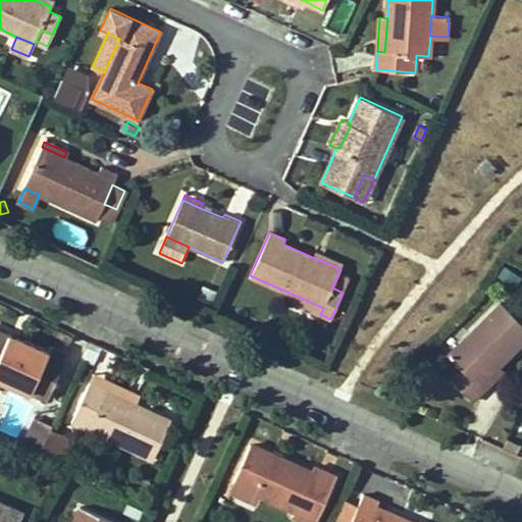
[(314,258),(341,269),(343,265),(316,253),(314,258)]
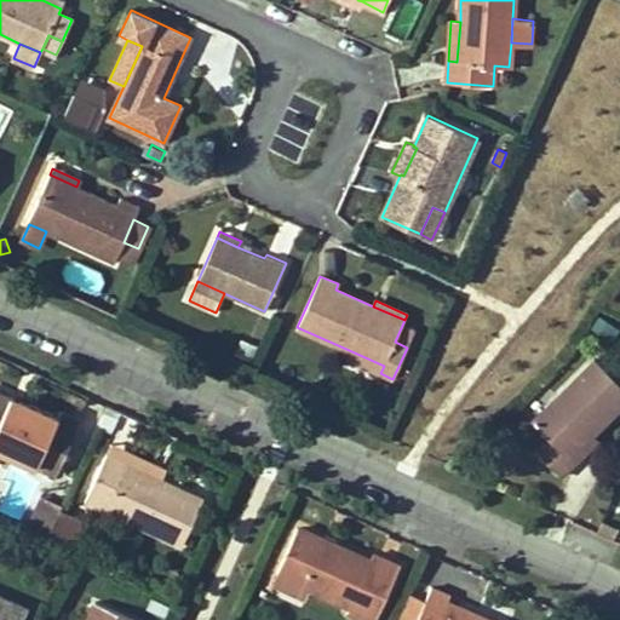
[(591,327),(606,337),(614,326),(600,316),(591,327)]
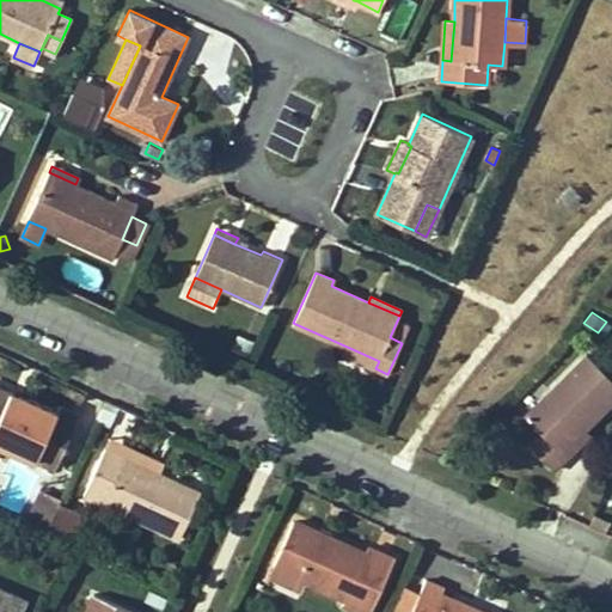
[(606,322),(598,332),(604,336),(611,325),(606,322)]
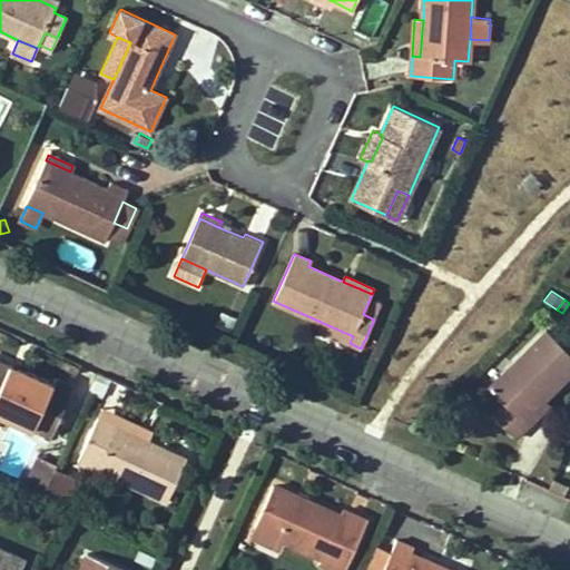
[(222,313),(216,326),(231,332),(236,318),(222,313)]
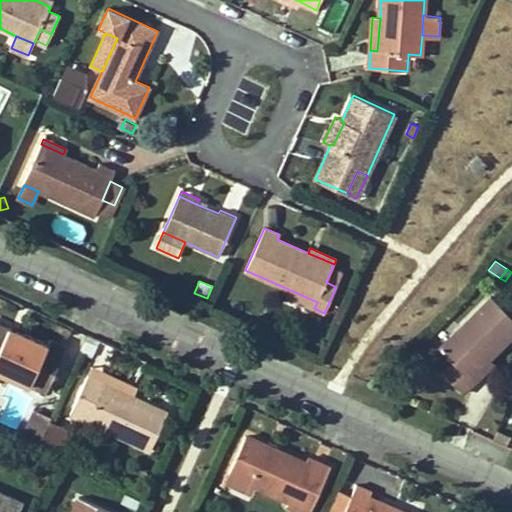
[(317,302),(288,289),(286,295),(314,308),(317,302)]
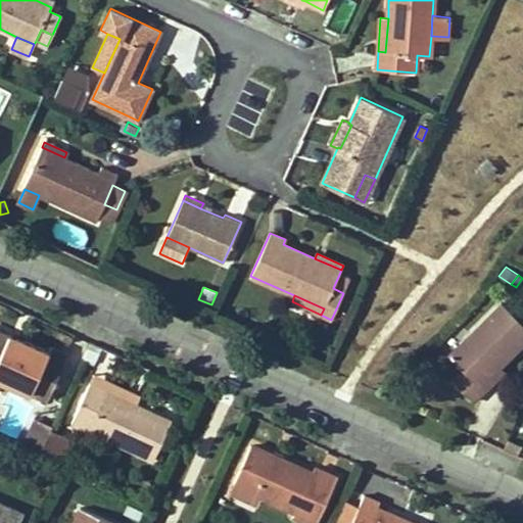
[(463,370),(452,380),(473,401),(484,390),(480,385),(500,366),(522,342),(522,324),(502,302),(448,355),(463,370)]
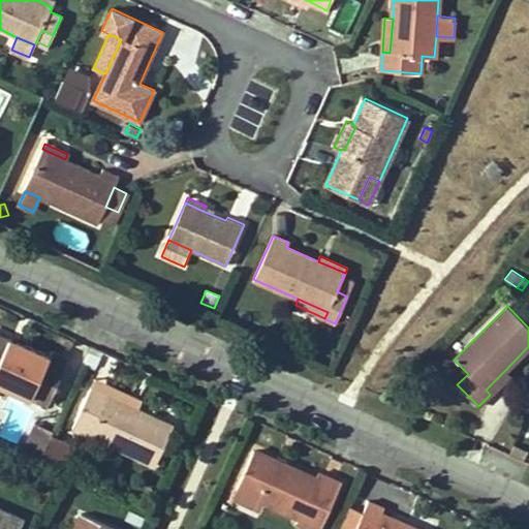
[(0,334),(0,382),(48,404),(68,359),(52,350),(49,356),(0,334)]
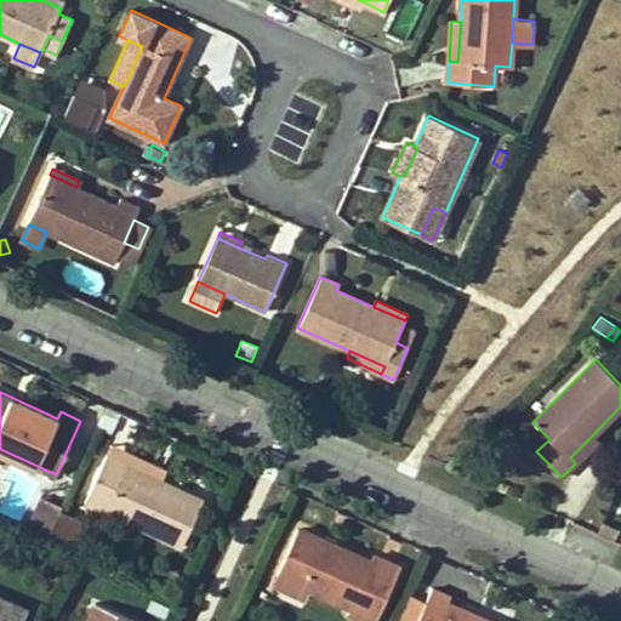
[(119,411),(108,406),(98,427),(109,432),(119,411)]
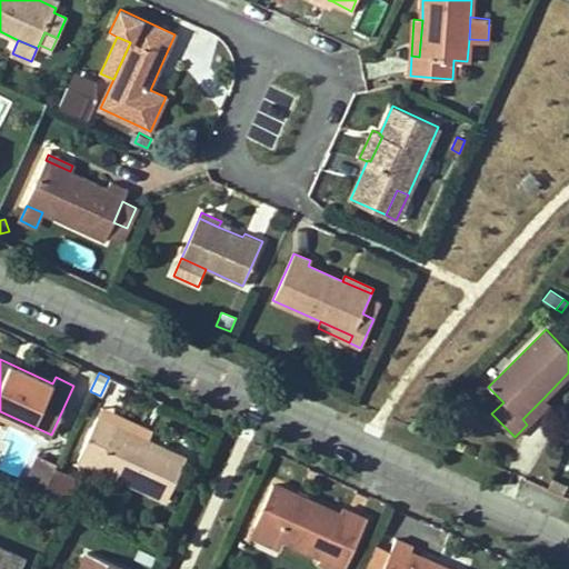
[(522,419),(527,425),(549,403),(543,398),(522,419)]
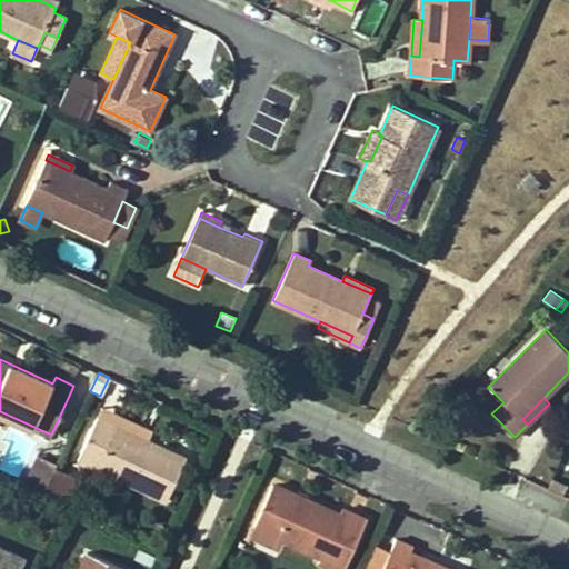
[(102,408),(98,417),(112,423),(117,415),(102,408)]
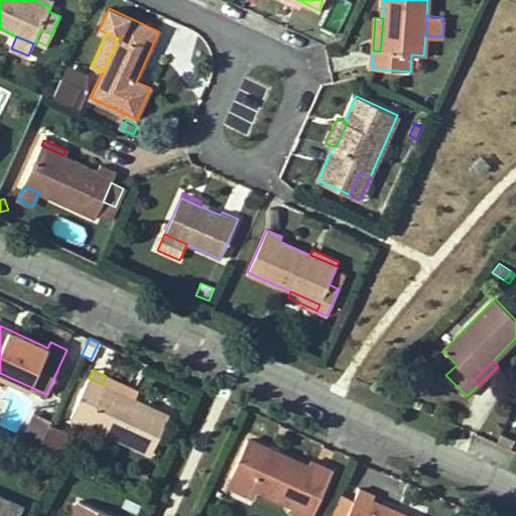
[(102,391),(130,403),(132,398),(133,398),(137,390),(106,376),(102,384),(105,385),(102,391)]
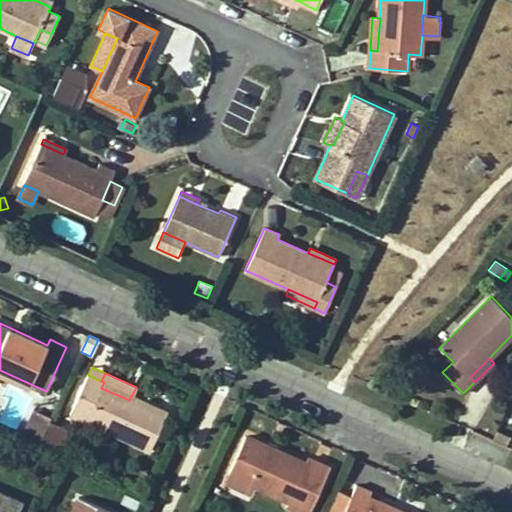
[(34,409),(20,437),(22,437),(29,422),(31,423),(37,410),(34,409)]
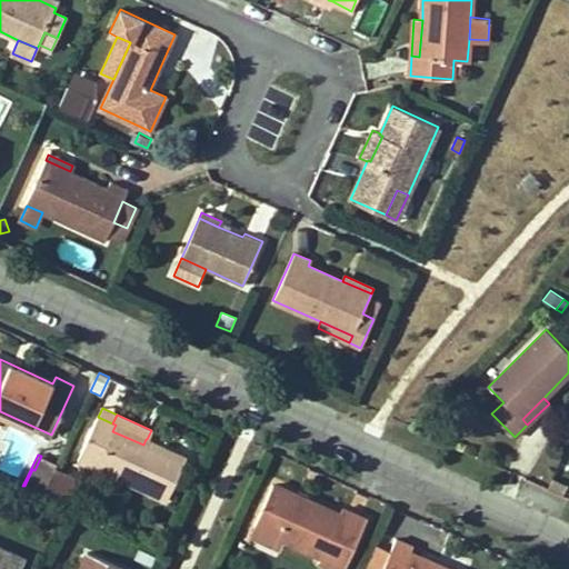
[(25,486),(42,495),(57,463),(41,456),(35,470),(32,469),(25,486)]
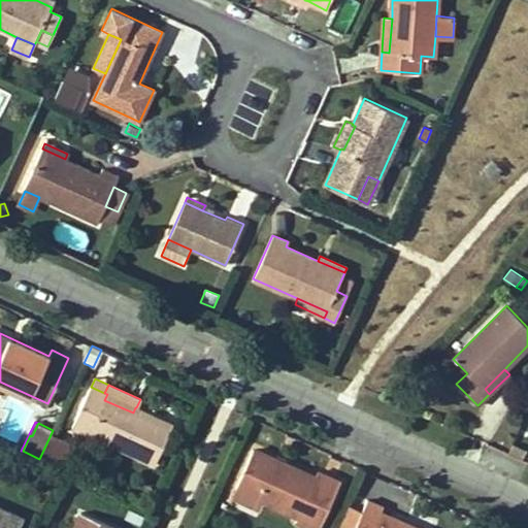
[(61,442),(63,438),(52,433),(50,437),(61,442)]
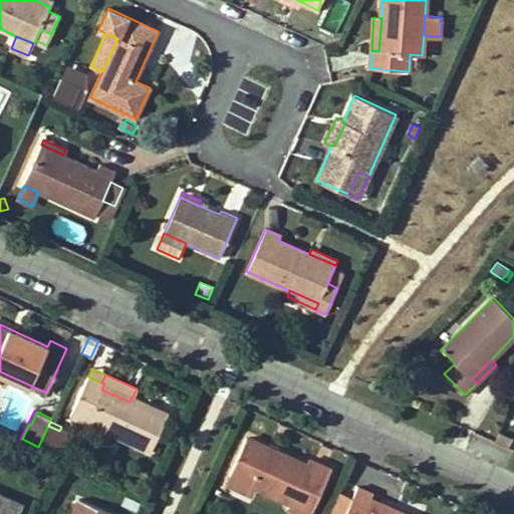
[(52,449),(63,454),(73,432),(61,427),(59,431),(48,426),(38,448),(50,453),(52,449)]
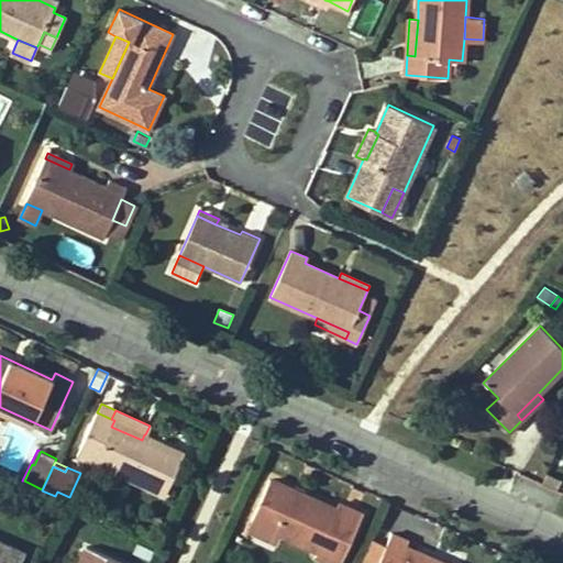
[(562,481),(547,473),(542,484),(556,490),(562,481)]
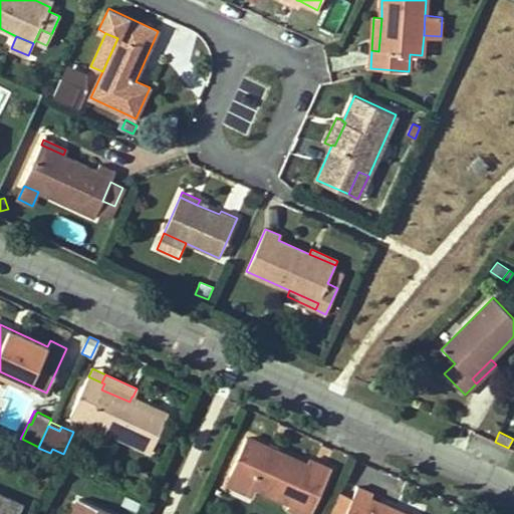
[(301,513),(310,513),(331,469),(309,459),(306,464),(246,437),(229,475),(257,487),(289,502),(287,507),(301,513)]
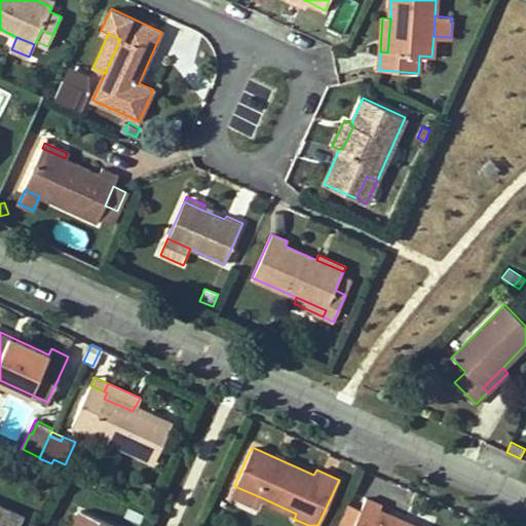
[(263,498),(234,486),(230,494),(259,508),(263,498)]
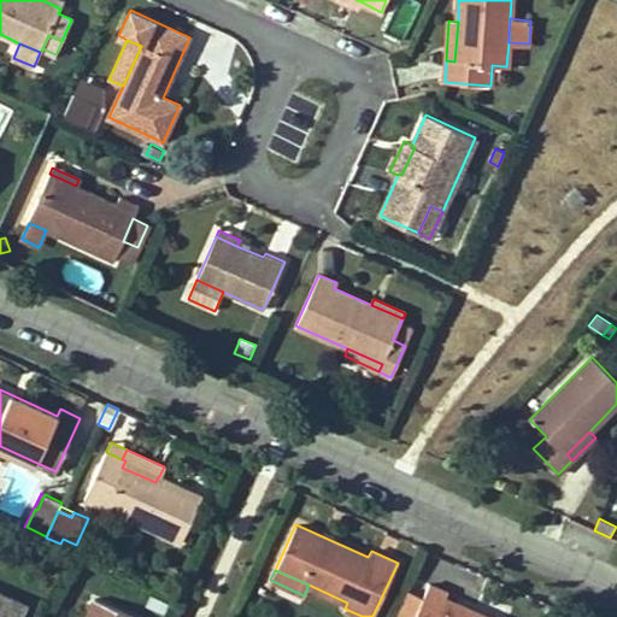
[(406,589),(393,616),(488,616),(446,598),(448,592),(429,583),(423,597),(406,589)]
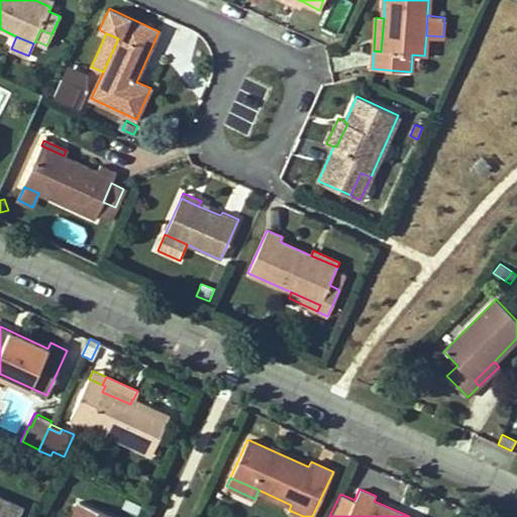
[(0,516),(19,516),(23,509),(0,497),(0,516)]
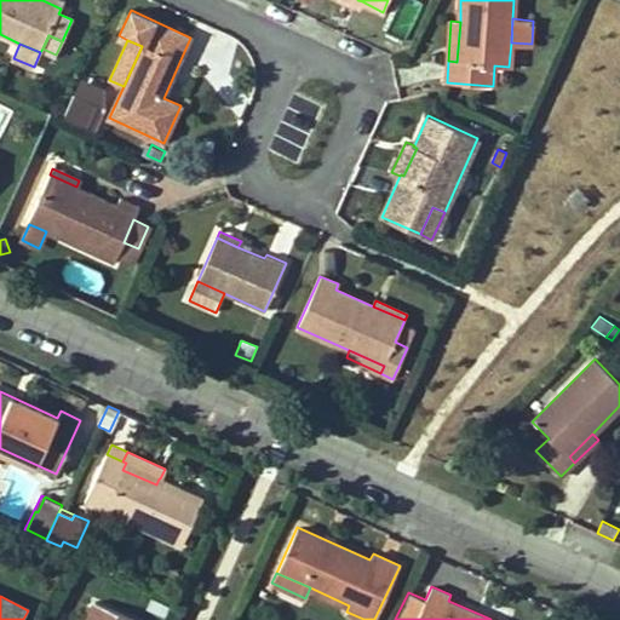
[(133,619),(95,602),(86,619),(133,619)]
